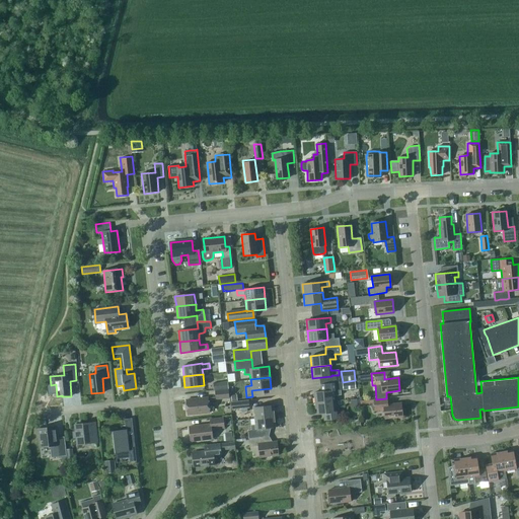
[(213,382),(214,389),(228,388),(227,381),(213,382)]
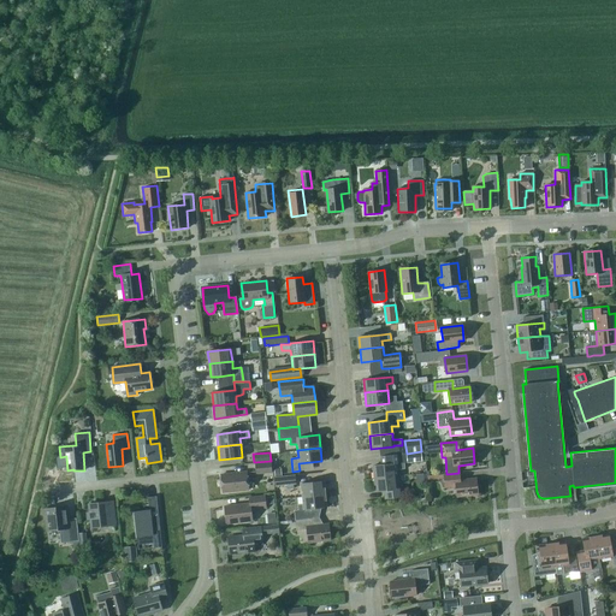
[(406,454),(407,462),(421,461),(420,452),(406,454)]
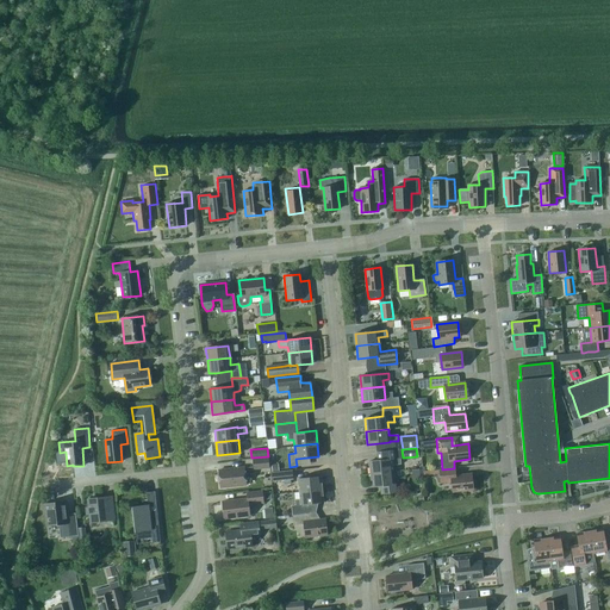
[(368,461),(371,474),(393,472),(392,465),(400,464),(399,449),(375,452),(377,460),(368,461)]
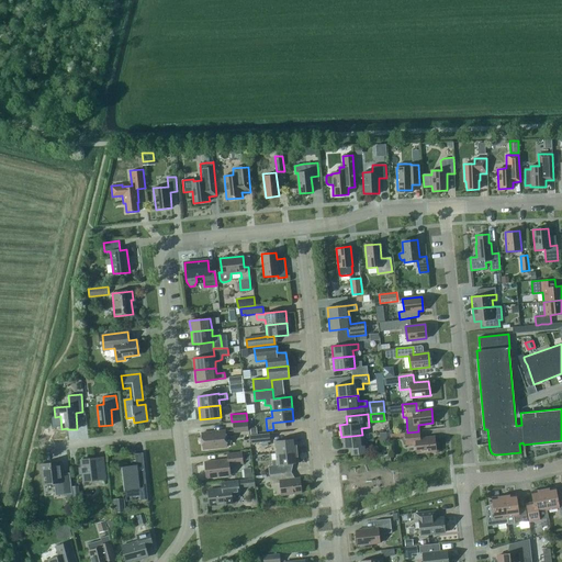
[(233,430),(234,430),(234,433),(248,431),(247,420),(232,422),(233,430)]
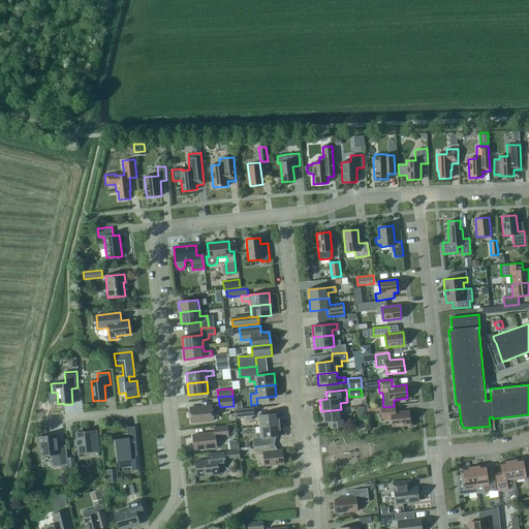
[(219,405),(189,408),(191,423),(213,421),(212,411),(220,410),(220,407),(220,405),(219,405)]
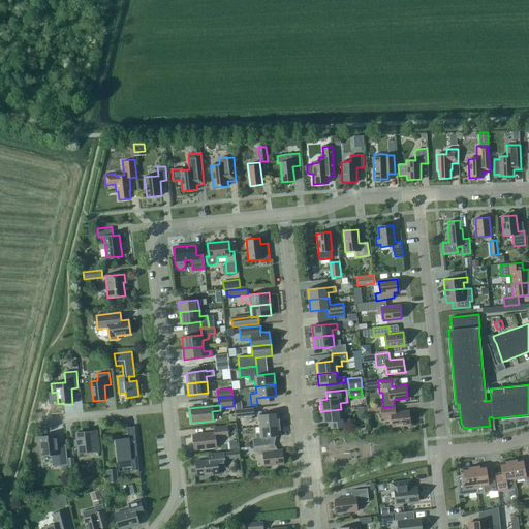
[(360,410),(358,410),(358,416),(367,415),(366,406),(359,407),(360,410)]
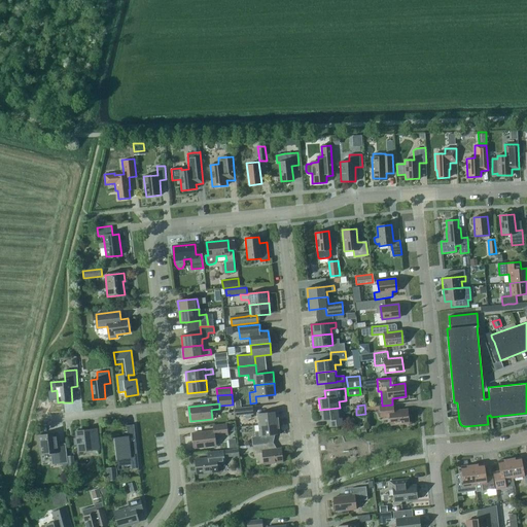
[(390,425),(409,423),(408,410),(393,411),(393,405),(392,405),(382,406),(380,406),(380,410),(381,417),(390,416),(390,425)]
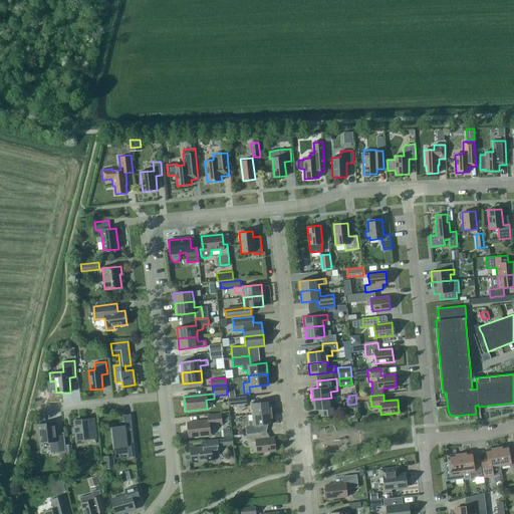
[(331,403),(331,398),(312,400),(313,411),(319,410),(320,417),(336,415),(335,407),(334,402),(331,403)]
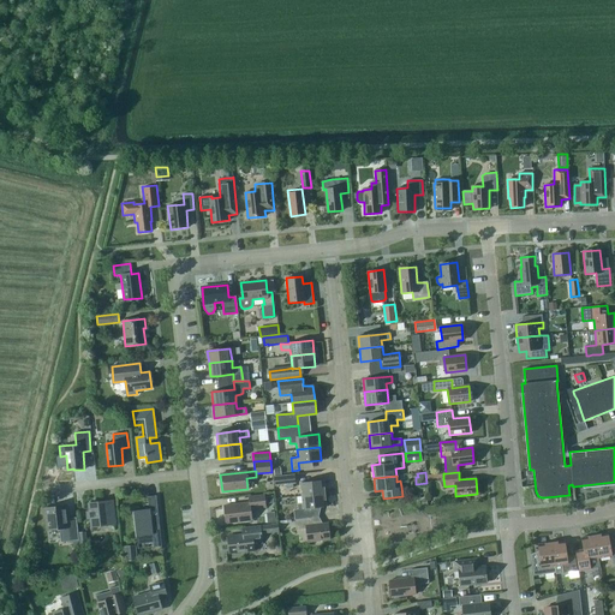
[(302,496),(324,494),(323,481),(300,483),(302,496)]
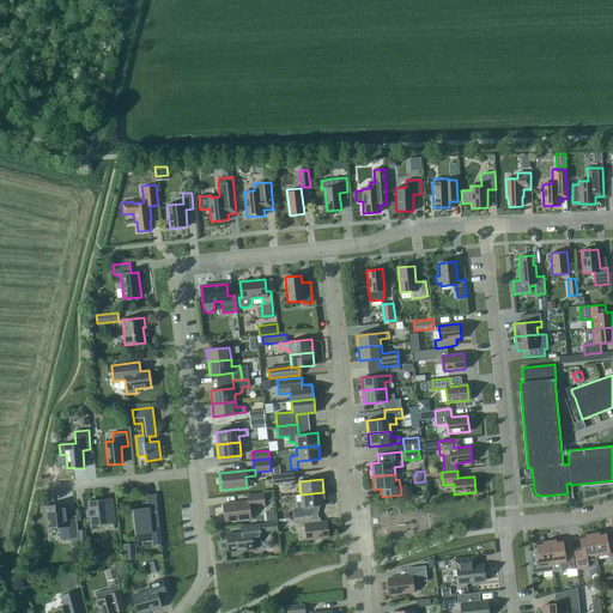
[(292,508),(293,517),(310,516),(309,507),(325,504),(323,492),(301,495),(302,502),(296,502),(297,508),(292,508)]
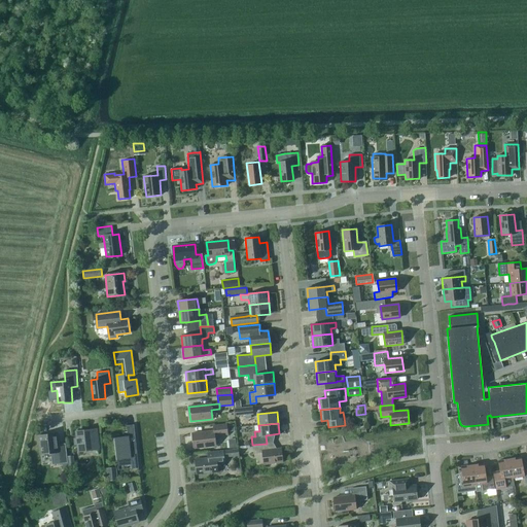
[(130,458),(131,469),(138,468),(134,424),(127,425),(128,436),(114,437),(117,459),(130,458)]
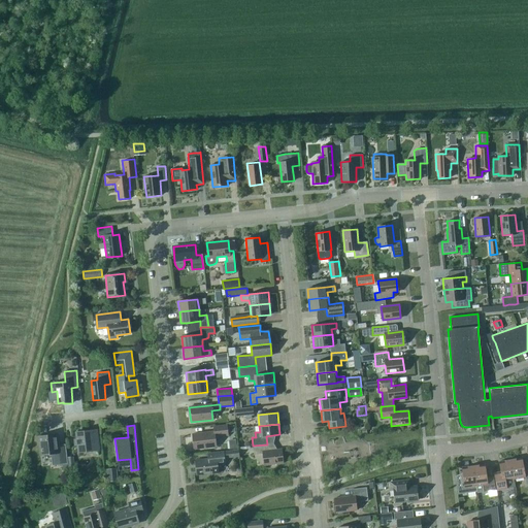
[(213,426),(215,432),(192,434),(194,449),(217,447),(215,436),(228,435),(227,425),(213,426)]
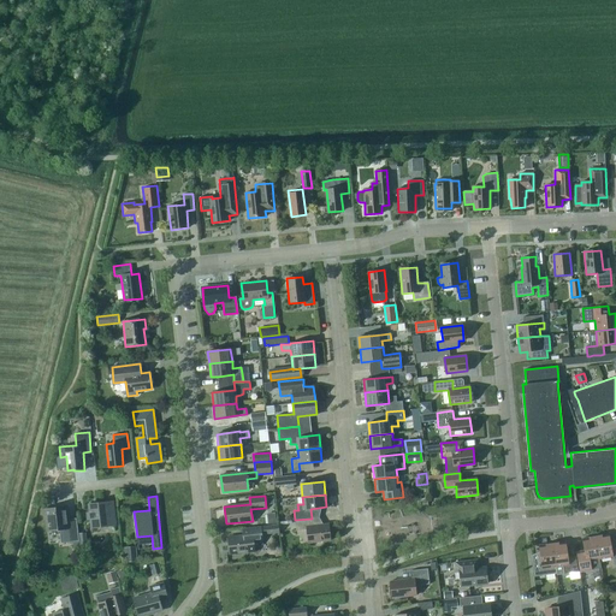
[(88,520),(90,519),(92,528),(116,525),(113,501),(89,504),(89,513),(87,513),(88,520)]
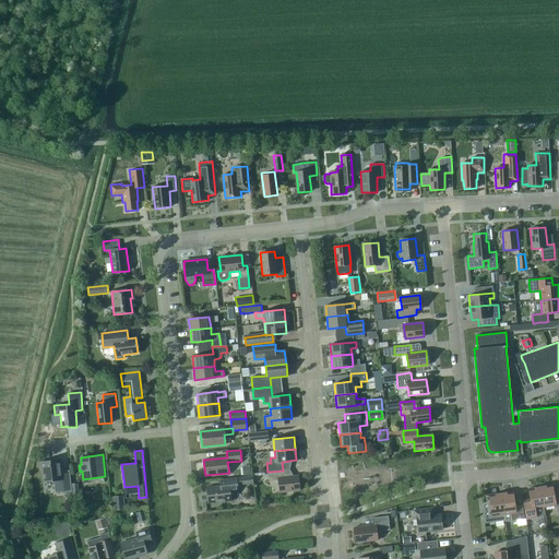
[(60,460),(39,462),(40,472),(42,472),(43,482),(54,480),(55,492),(62,491),(72,490),(70,473),(62,473),(60,460)]
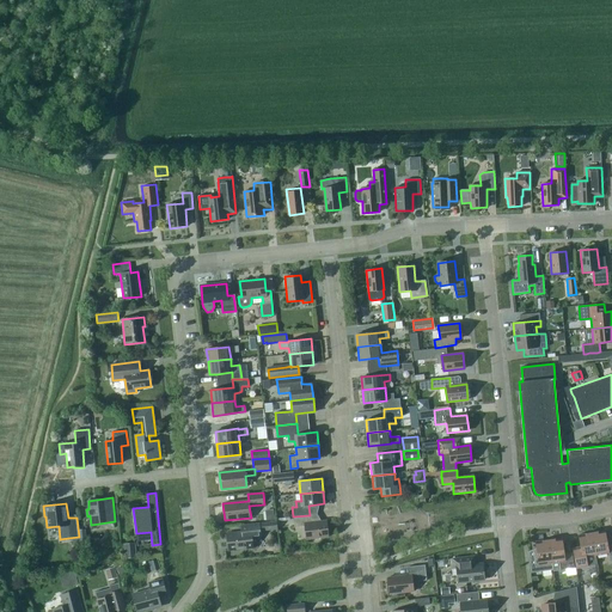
[(306,539),(329,537),(326,520),(311,522),(310,515),(293,516),(294,527),(305,526),(306,539)]
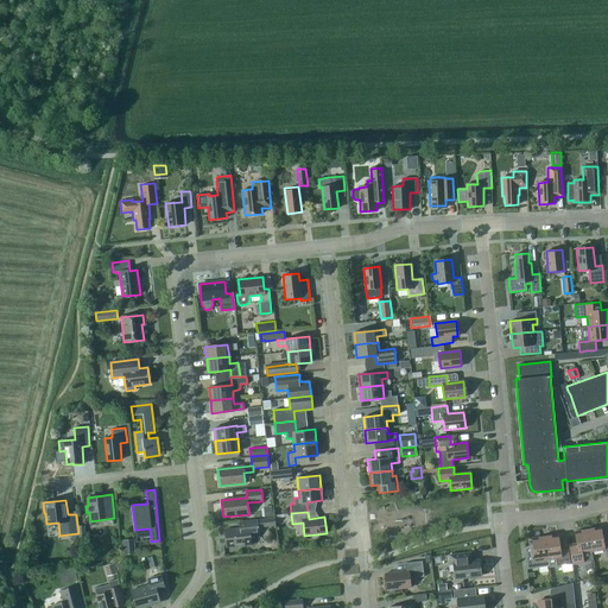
[(259,519),(260,527),(276,526),(274,518),(259,519)]
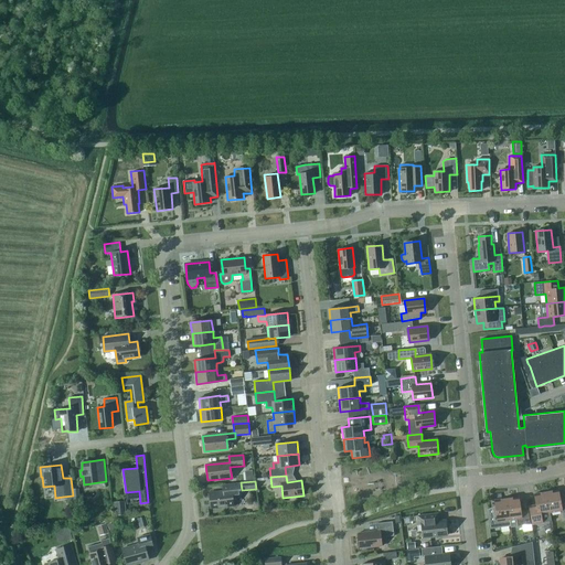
[(222,484),(222,491),(209,493),(211,508),(233,505),(233,497),(241,496),(238,482),(222,484)]
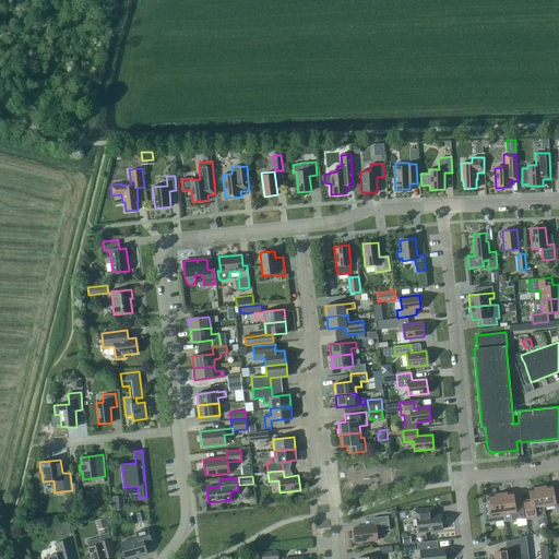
[(551,485),(540,487),(544,507),(555,506),(557,513),(558,512),(558,498),(555,499),(551,485)]
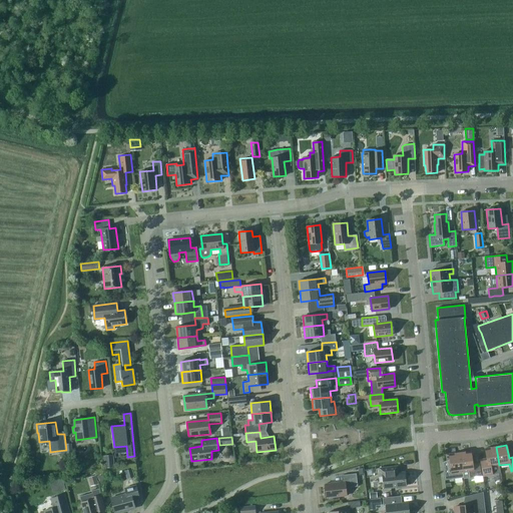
[(488,462),(481,463),(483,476),(490,475),(494,474),(501,473),(499,465),(496,447),(485,449),(488,462)]
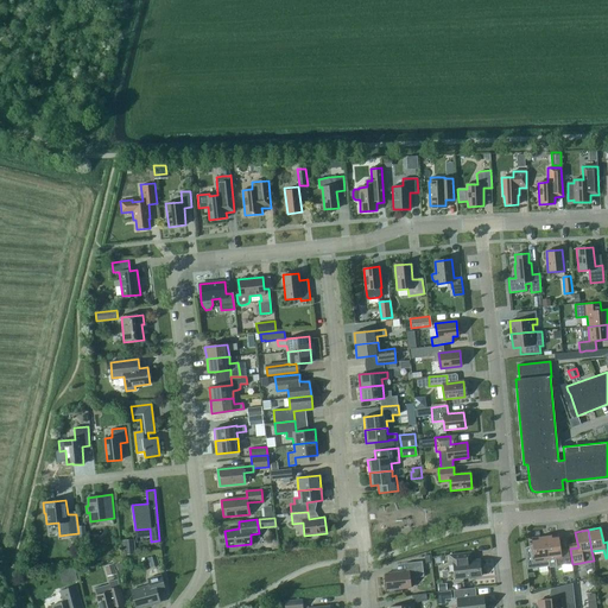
[(558,534),(545,536),(549,558),(549,567),(550,568),(570,564),(568,550),(559,550),(558,534)]
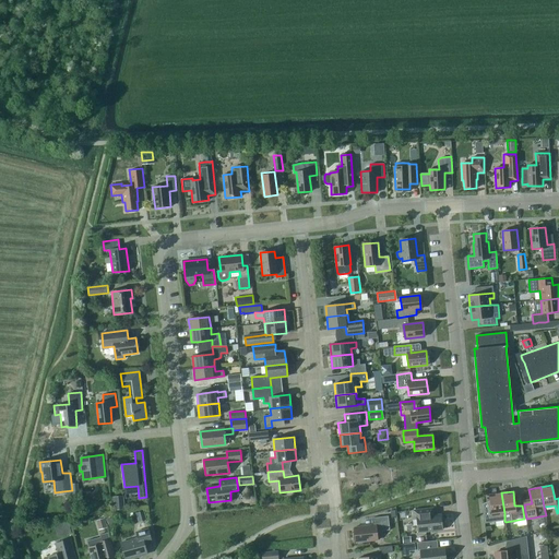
[(504,521),(504,513),(501,492),(489,495),(491,508),(483,509),(485,523),(504,521)]
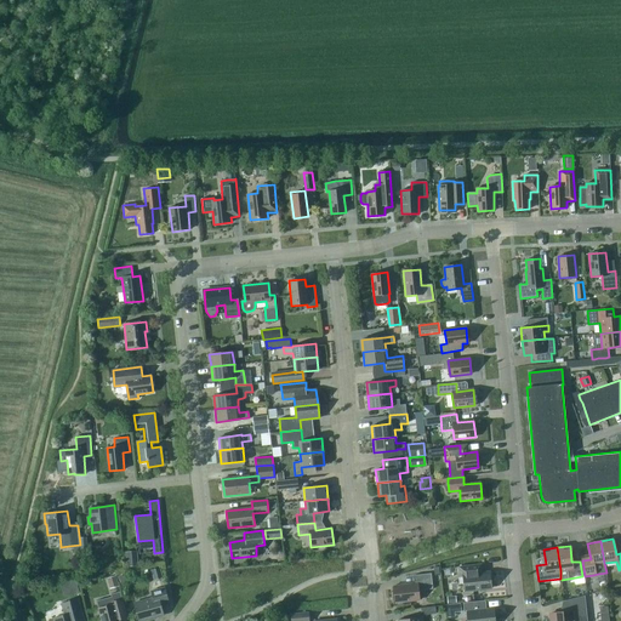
[(462,575),(465,591),(489,588),(488,573),(482,573),(482,564),(459,567),(460,575),(462,575)]
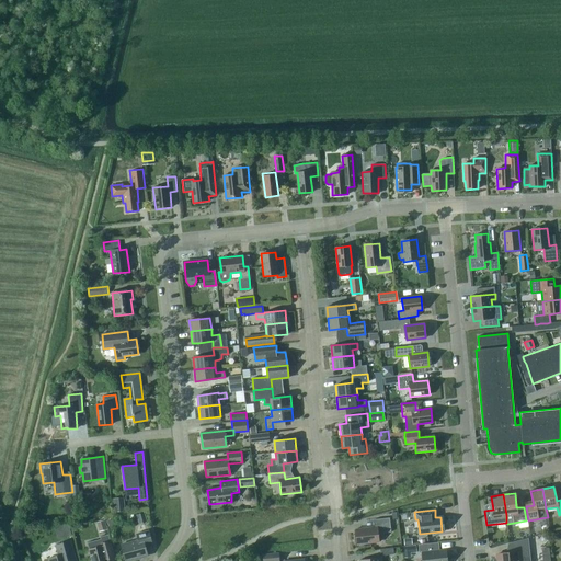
[(138,524),(146,522),(144,513),(135,515),(138,524)]
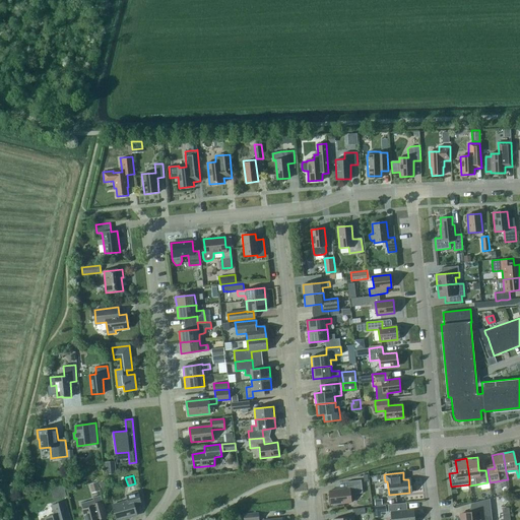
[(102,491),(110,486),(106,479),(99,482),(102,491)]
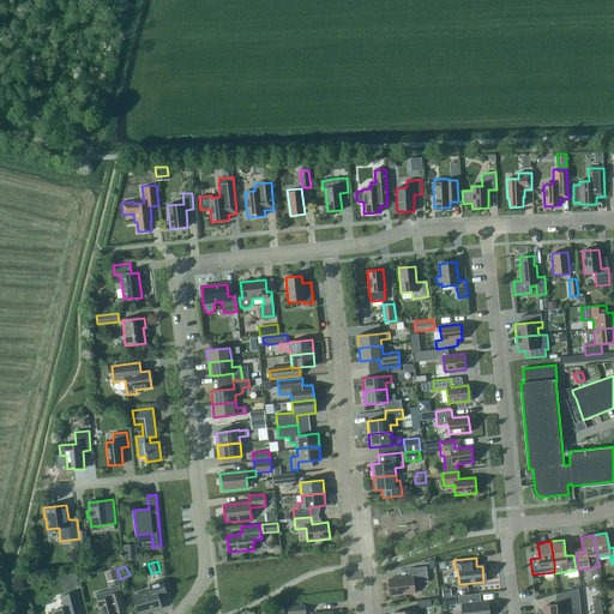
[(389,579),(391,596),(415,594),(414,584),(428,582),(426,566),(410,569),(410,577),(389,579)]
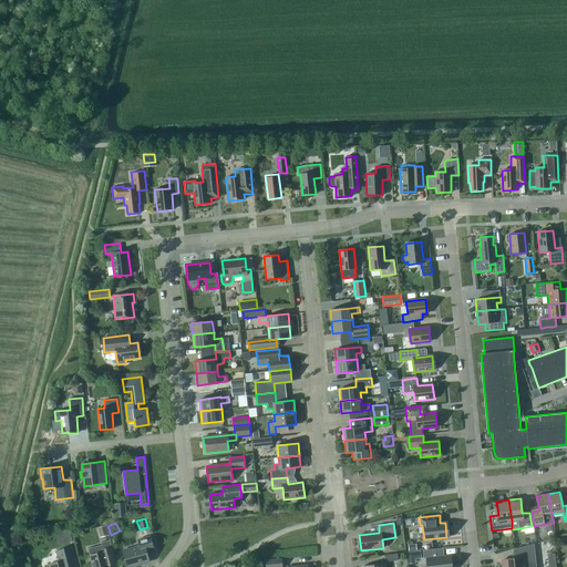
[(107,535),(105,525),(96,527),(100,537),(107,535)]
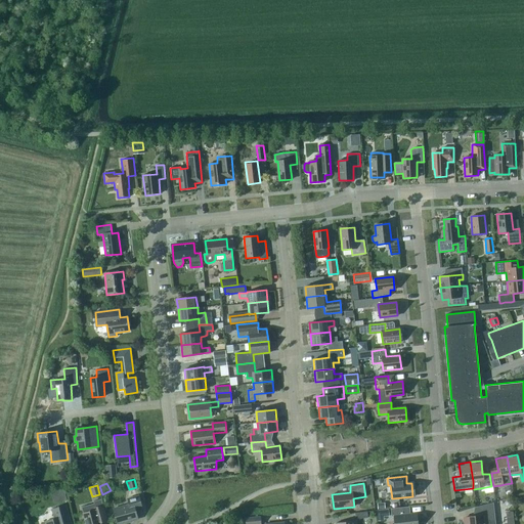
[(135,510),(142,508),(139,495),(127,498),(129,505),(113,509),(117,523),(119,523),(138,519),(135,510)]
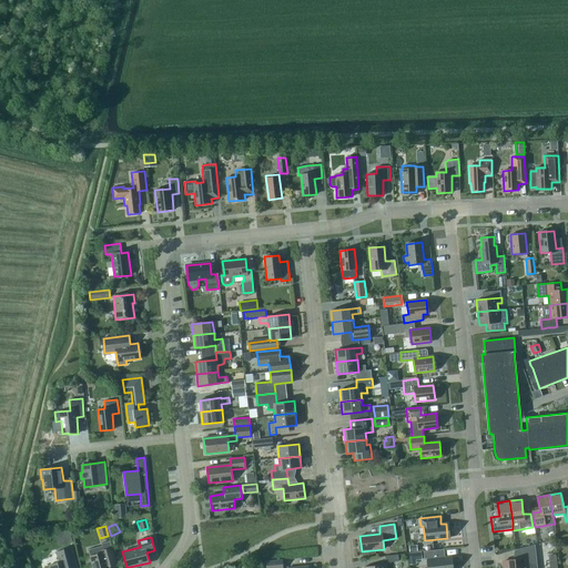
[(102,546),(89,549),(90,556),(93,567),(108,567),(115,565),(115,564),(114,560),(111,548),(110,541),(101,544),(102,546)]
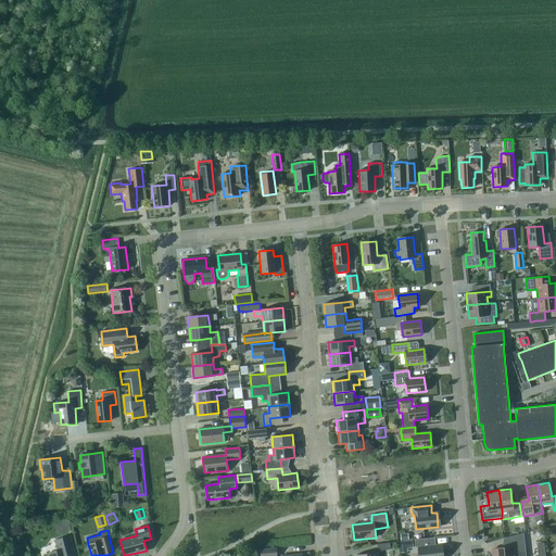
[(75,555),(74,551),(70,536),(55,540),(58,551),(47,554),(48,555),(75,555)]
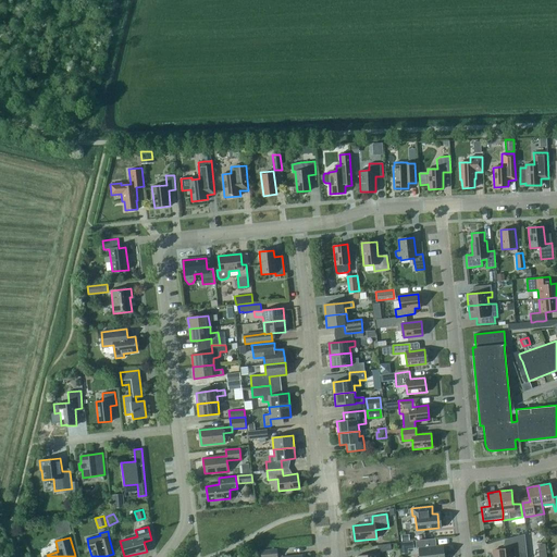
[(503,548),(493,549),(494,556),(527,556),(524,537),(504,540),(505,548),(503,548)]
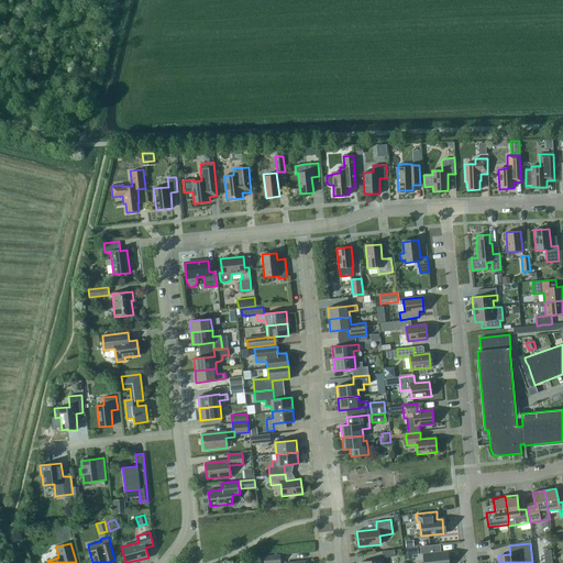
[(421,555),(423,555),(423,560),(416,561),(416,562),(446,562),(445,552),(441,552),(440,544),(420,547),(421,555)]
